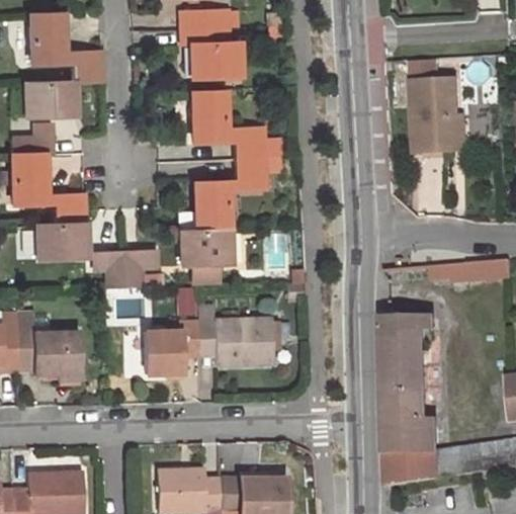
[(228,9),(182,11),(182,26),(228,25),(228,9)]
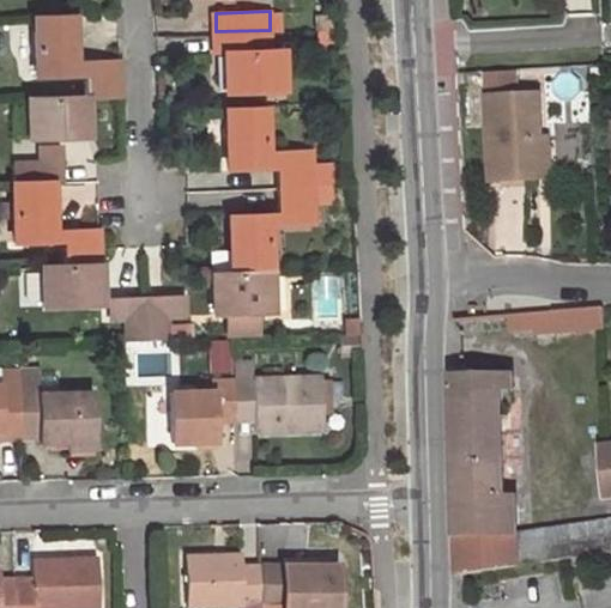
[(35,16),(37,73),(76,72),(76,60),(73,14),(35,16)]
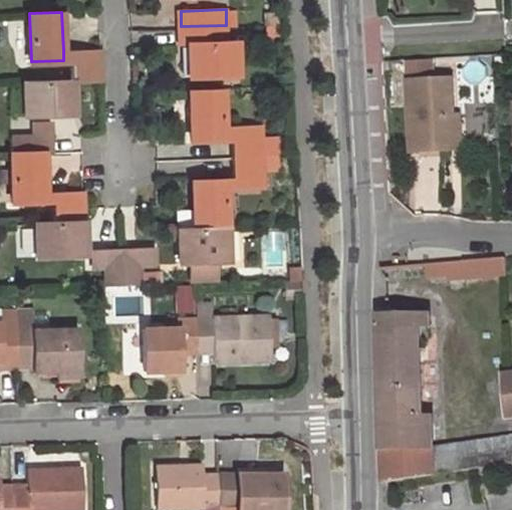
[(28,61),(27,16),(14,16),(15,62),(28,61)]
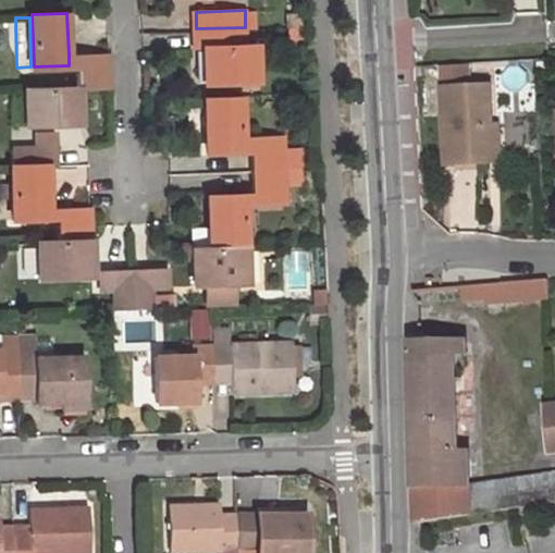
[(206,82),(259,80),(257,44),(246,45),(245,27),(196,28),(197,48),(205,48),(206,82)]
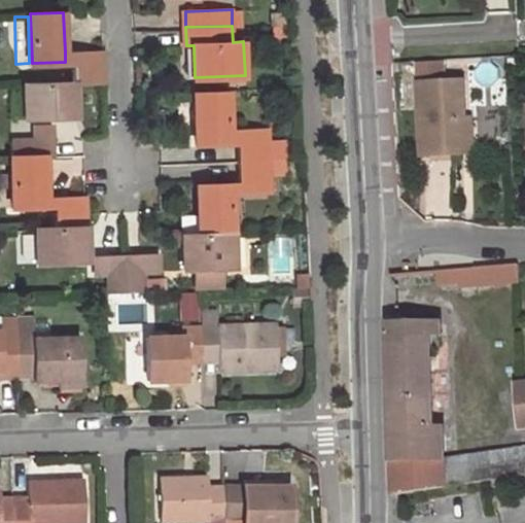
[(103,49),(72,50),(73,62),(73,81),(105,80),(103,49)]
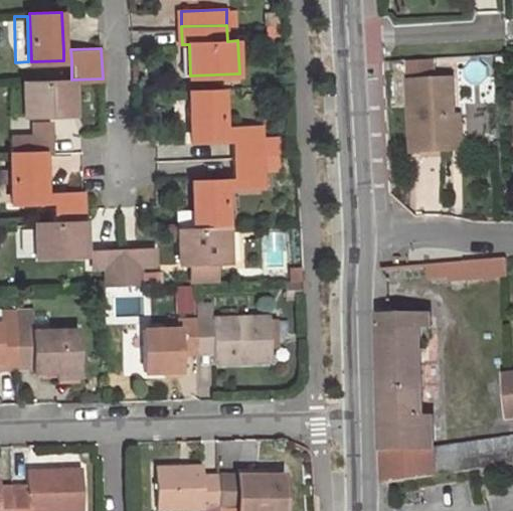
[(452,75),(408,77),(412,149),(451,147),(450,113),(454,113),(452,75)]
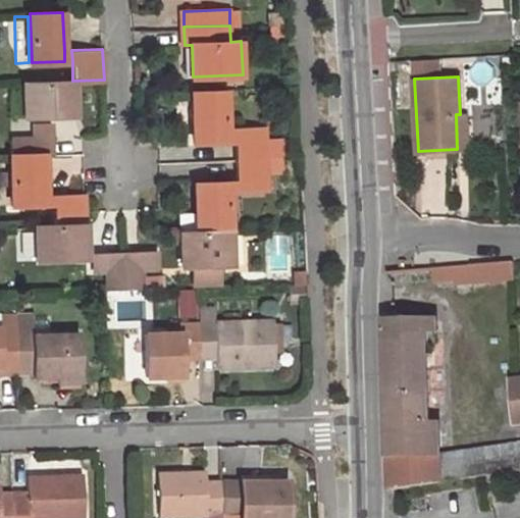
[(26,115),(73,115),(72,81),(24,83),(26,115)]
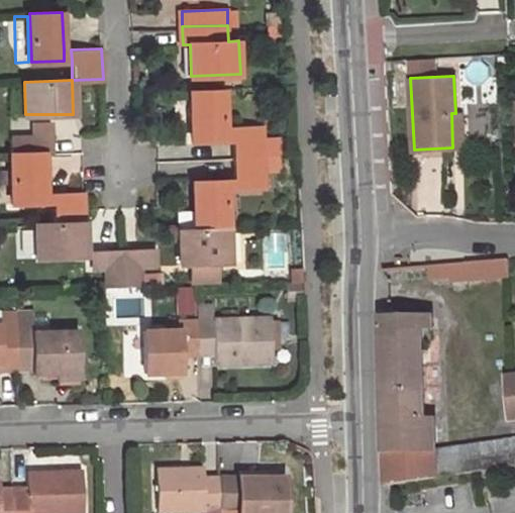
[(191,90),(194,139),(226,138),(226,127),(224,89),(191,90)]
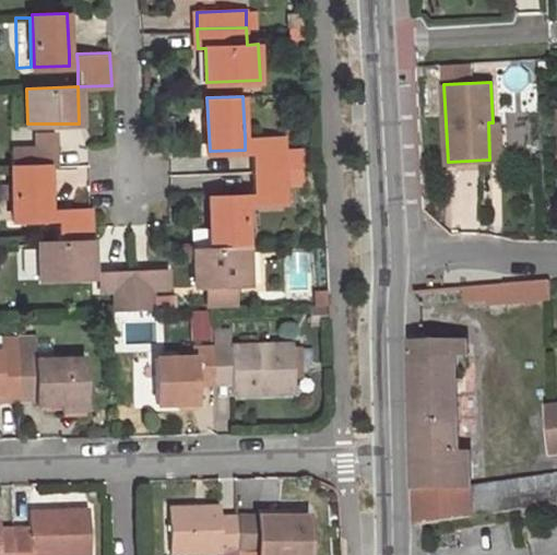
[(493,122),(488,122),(489,160),(500,158),(499,121),(493,122)]
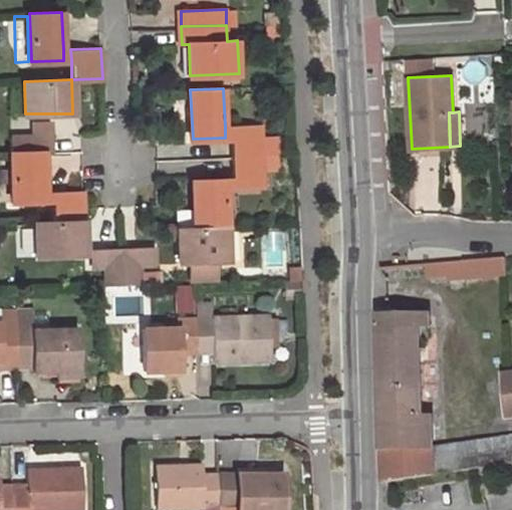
[(34,136),(10,138),(11,153),(43,152),(51,151),(50,121),(34,122),(34,136)]
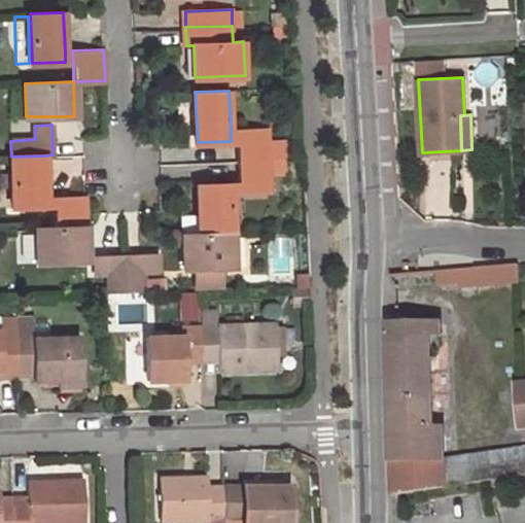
[(269,130),(237,130),(238,141),(239,161),(270,160),(269,130)]
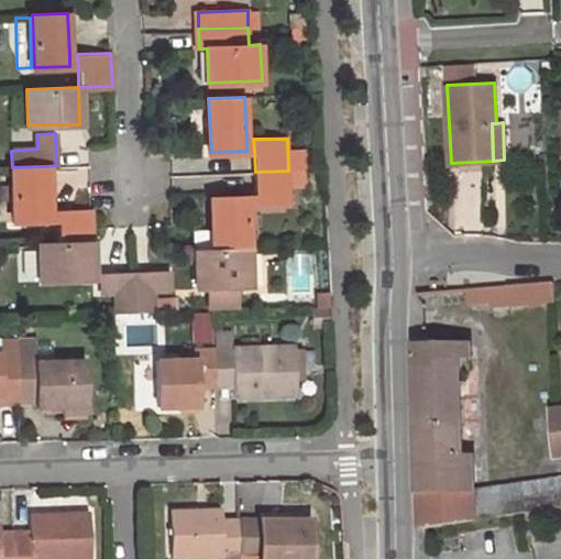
[(12,167),(14,220),(51,219),(50,211),(47,166),(12,167)]
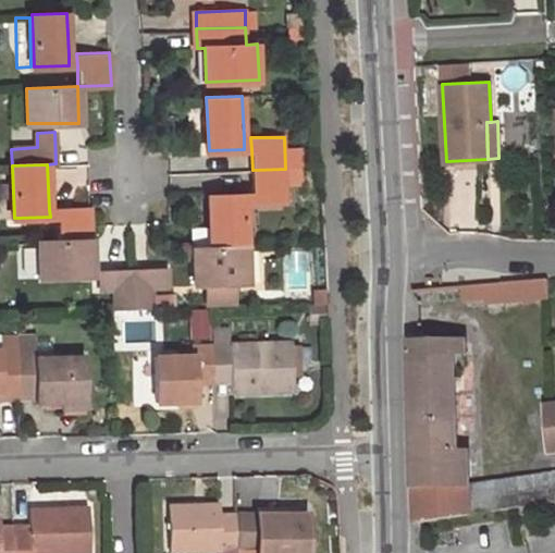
[(254,204),(286,201),(285,169),(253,170),(253,195),(254,204)]
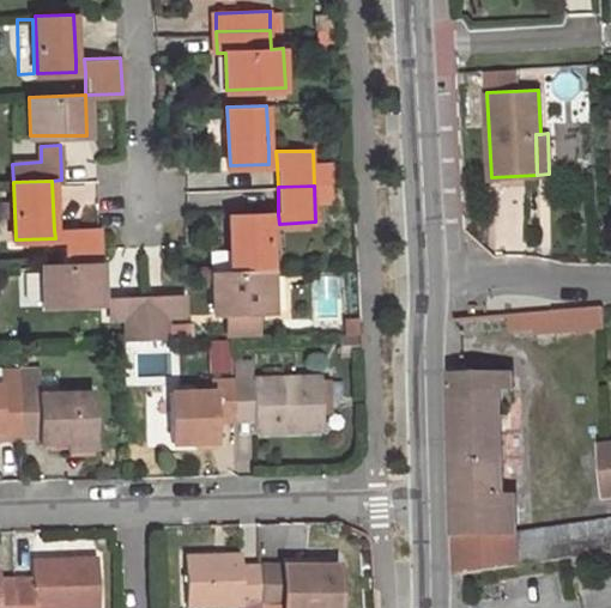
[(270,216),(231,217),(234,273),(272,272),(270,224),(270,216)]
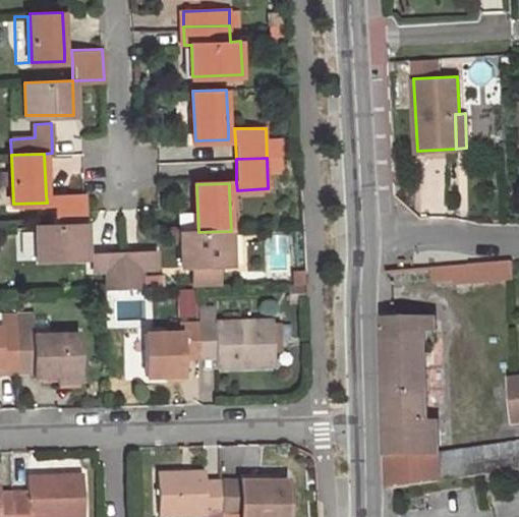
[(83,193),(54,194),(54,203),(55,225),(84,224),(83,193)]
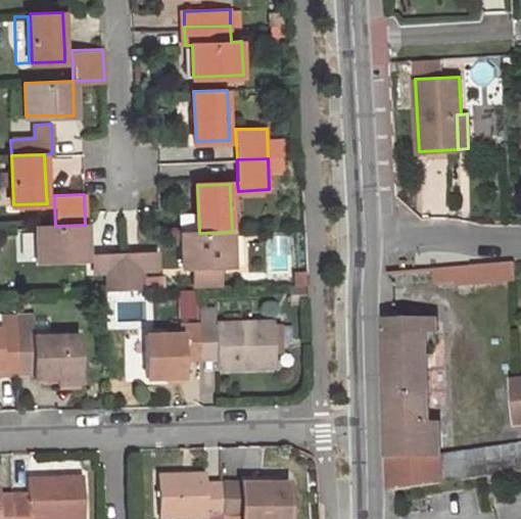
[(38,260),(87,257),(85,225),(55,226),(37,226),(38,260)]
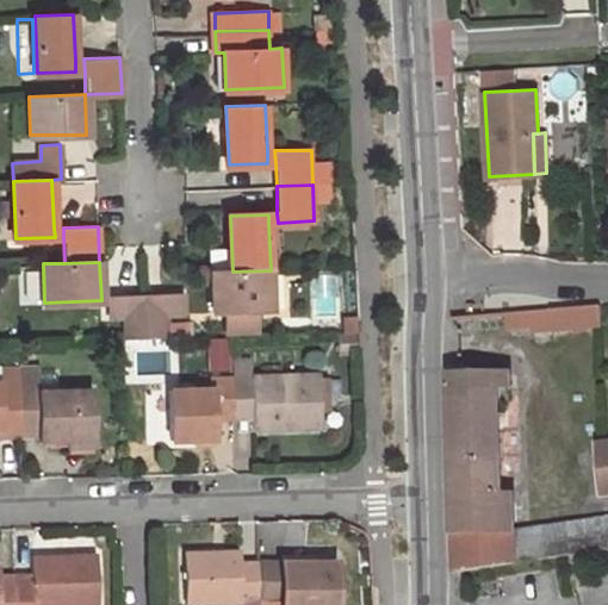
[(213,273),(216,310),(225,310),(227,334),(258,332),(256,309),(272,309),(271,270),(233,272),(213,273)]
